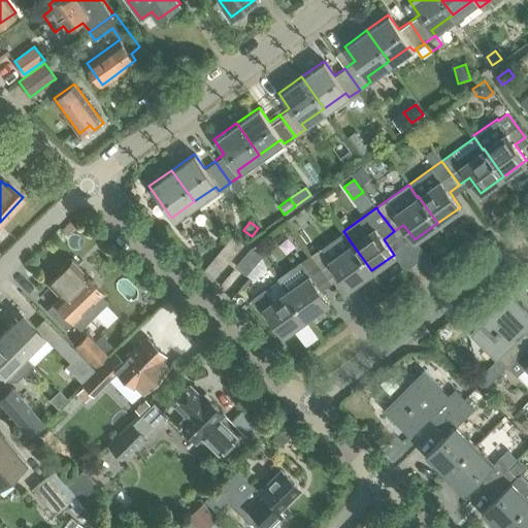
[(225,264),(242,244),(233,235),(216,255),(225,264)]
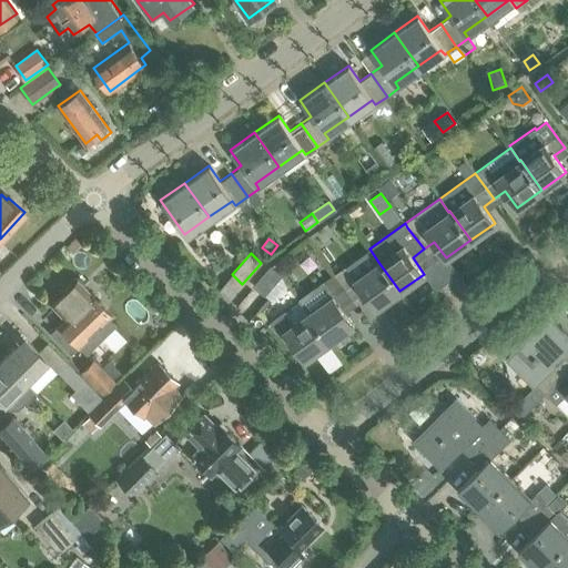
[(375,308),(399,291),(378,262),(354,280),(345,266),(334,274),(353,300),(363,293),(375,308)]
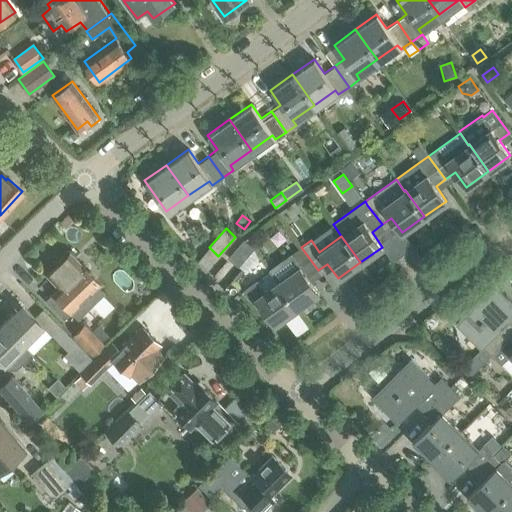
[(234,269),(252,248),(243,240),(225,261),(234,269)]
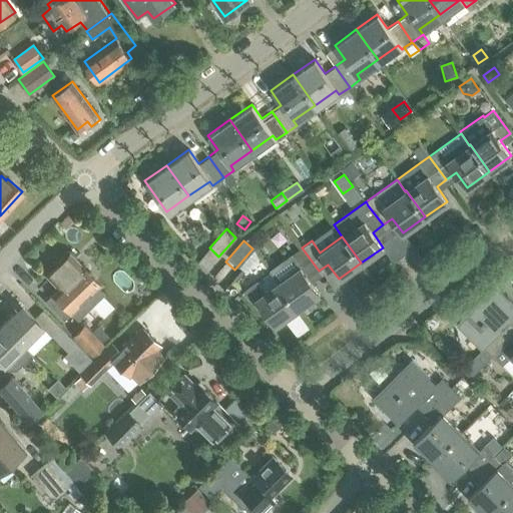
[(302,247),(271,271),(279,282),(298,309),(319,294),(308,279),(319,271),(302,247)]
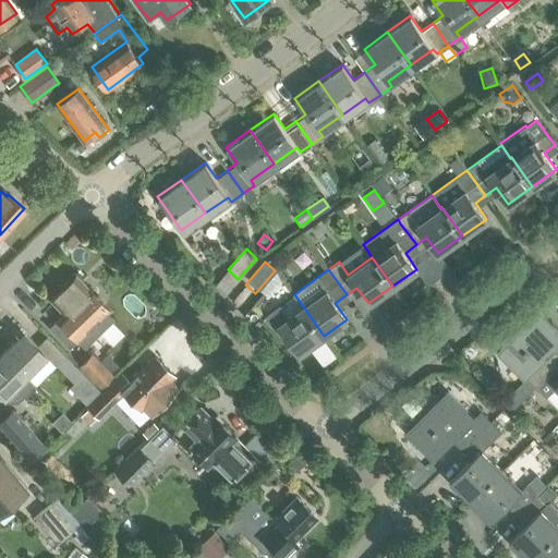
[(129,271),(122,278),(130,287),(136,281),(129,271)]
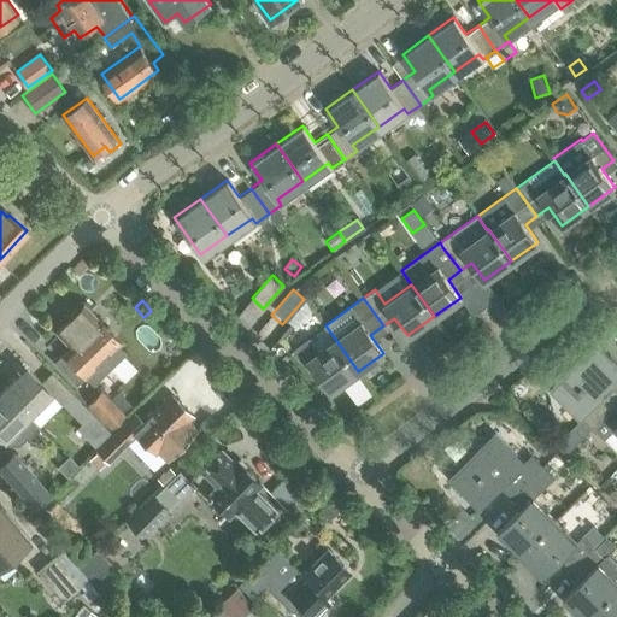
[(116,345),(119,341),(82,304),(54,331),(69,346),(53,362),(76,385),(84,376),(93,385),(124,353),(116,345)]
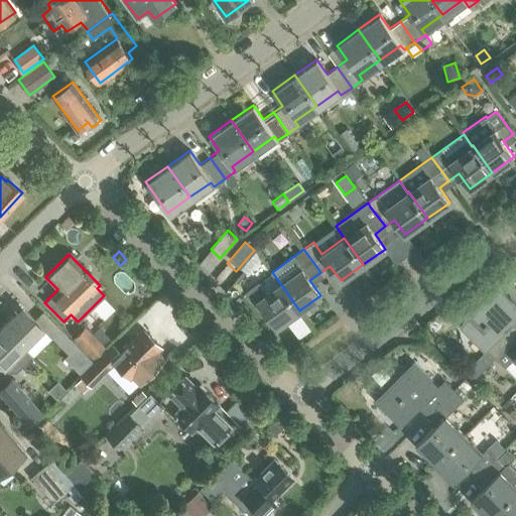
[(259,283),(247,291),(255,303),(258,301),(276,327),(299,310),(280,283),(266,293),(259,283)]
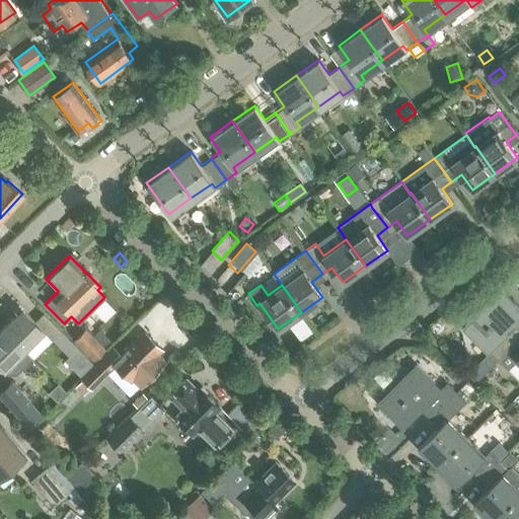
[(518,307),(502,290),(466,325),(478,339),(475,342),(488,353),(477,364),(486,372),(498,359),(499,359),(518,339),(518,326),(517,324),(518,322),(518,307)]
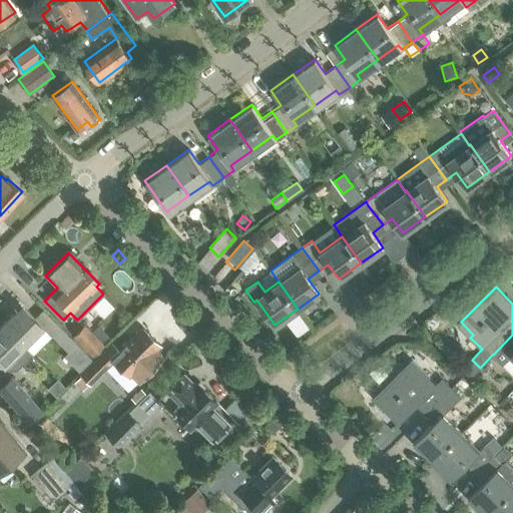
[(21,305),(1,324),(22,345),(42,327),(21,305)]
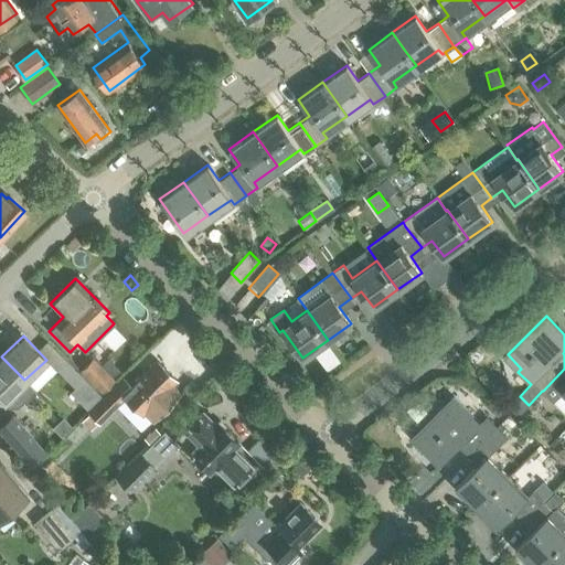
[(1,356),(0,358),(0,397),(3,401),(9,407),(17,406),(34,390),(24,380),(1,356)]
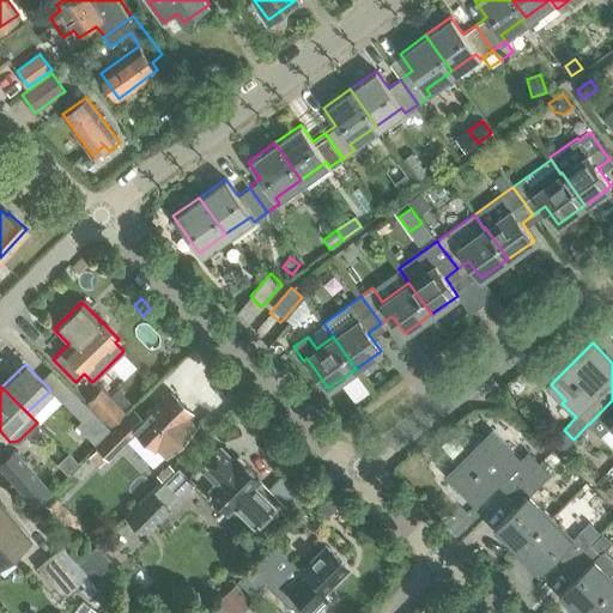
[(125,412),(101,387),(85,402),(110,426),(125,412)]
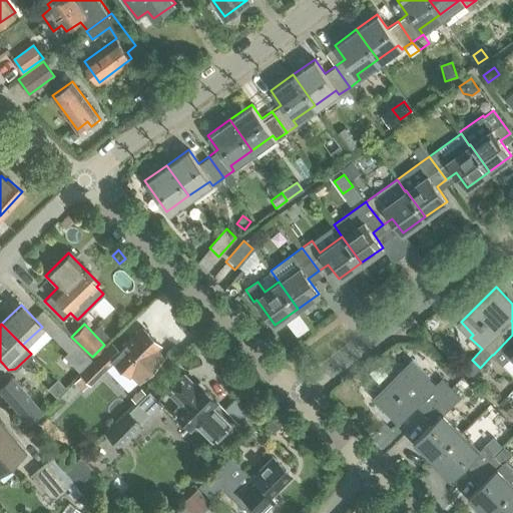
[(126,368),(137,380),(162,356),(155,348),(159,344),(140,326),(118,348),(110,356),(104,350),(79,375),(89,385),(113,362),(123,371),(126,368)]
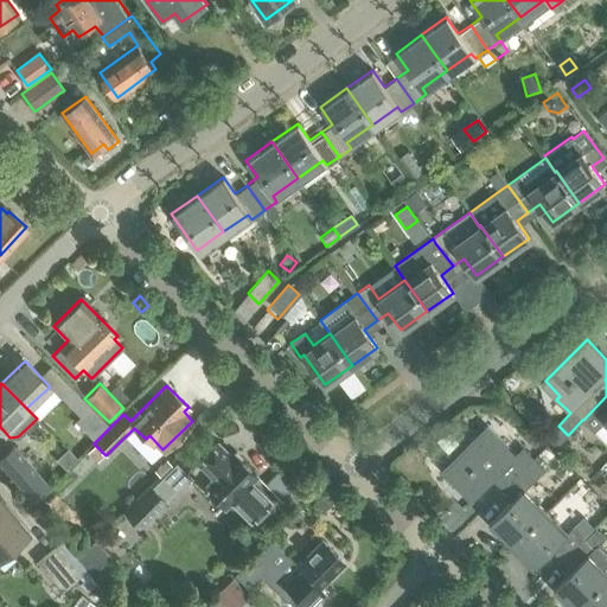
[(93,439),(107,425),(89,407),(70,387),(61,396),(81,415),(75,421),(93,439)]
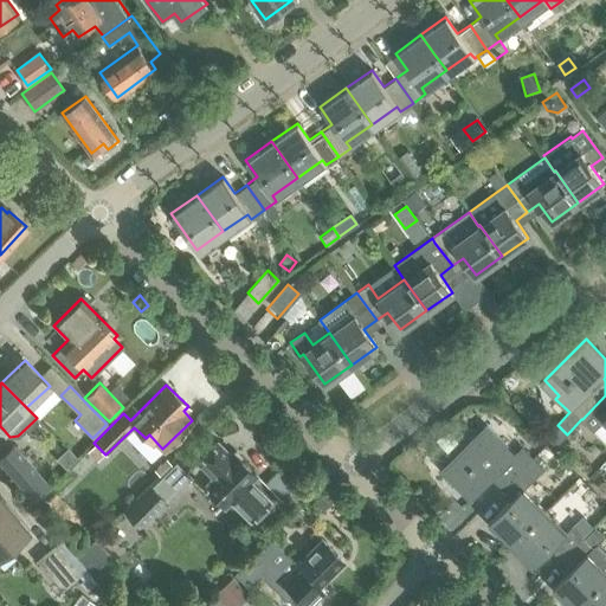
[(604,420),(605,421),(605,395),(582,419),(593,431),(604,420)]
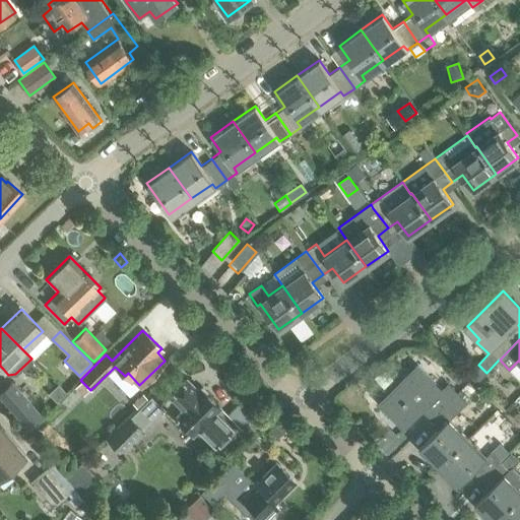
[(418,366),(383,401),(395,413),(393,415),(404,427),(423,409),(431,418),(457,392),(449,384),(443,390),(418,366)]
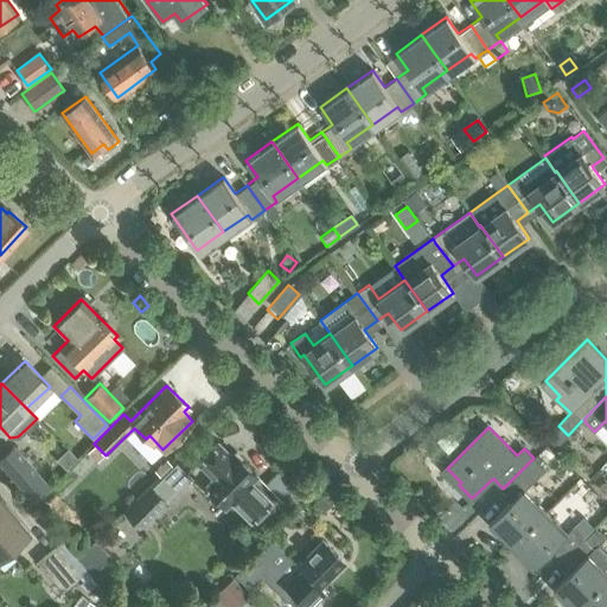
[(531,428),(523,436),(535,448),(543,441),(531,428)]
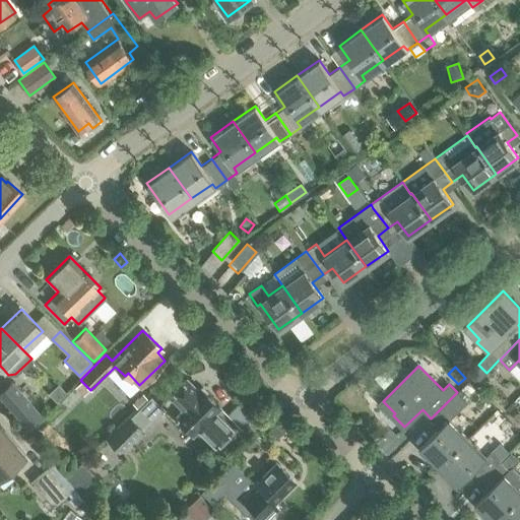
[(150,396),(131,415),(142,427),(161,407),(178,425),(181,420),(192,432),(197,427),(214,444),(232,428),(214,410),(218,405),(199,387),(197,389),(186,378),(158,404),(150,396)]
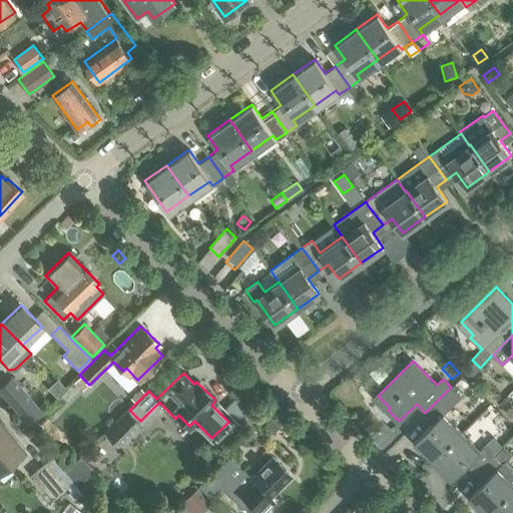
[(11,376),(0,386),(0,391),(26,422),(40,410),(11,376)]
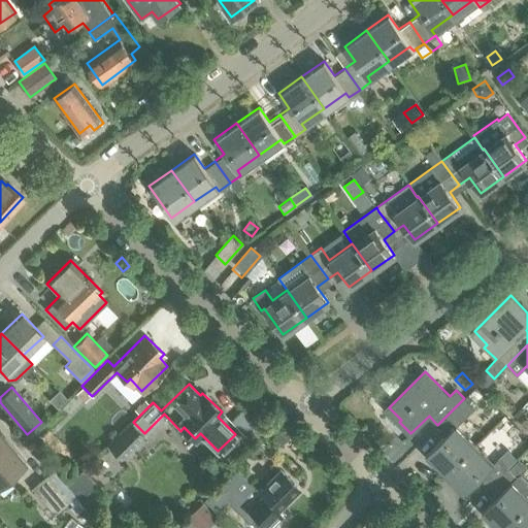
[(447,433),(428,451),(448,470),(475,443),(458,425),(474,408),(464,398),(437,425),(447,433)]
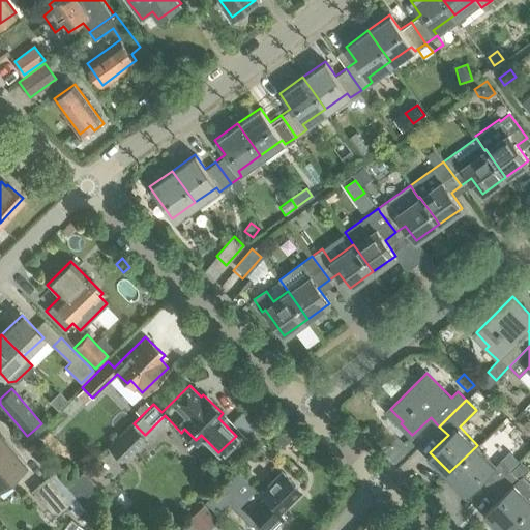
[(260,430),(242,411),(231,422),(248,440),(260,430)]
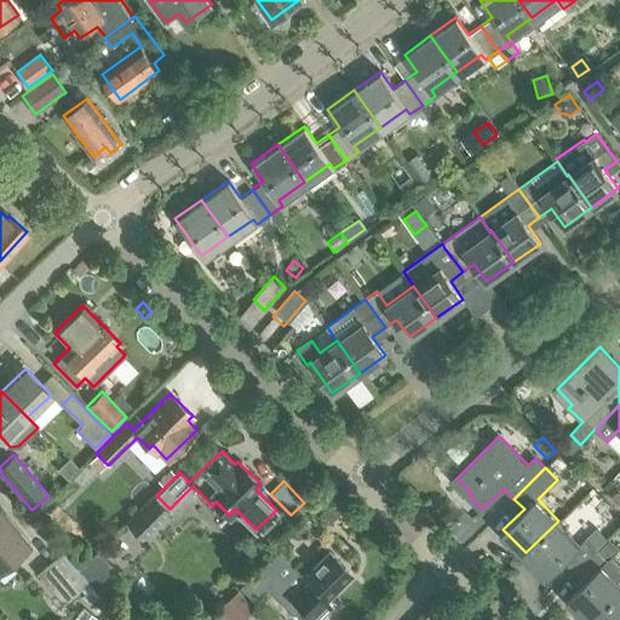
[(337,494),(322,507),(333,518),(346,504),(337,494)]
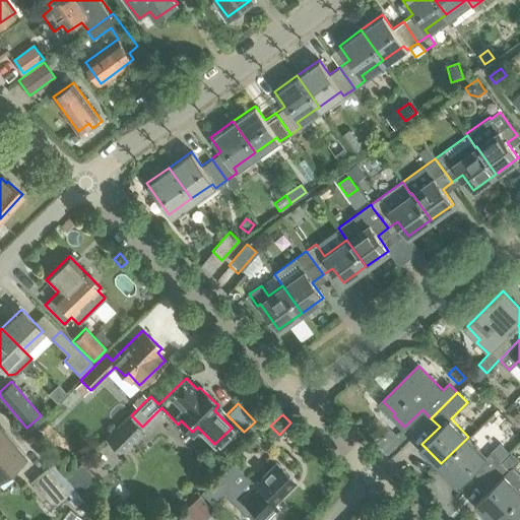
[(108,438),(119,449),(142,427),(131,415),(108,438)]
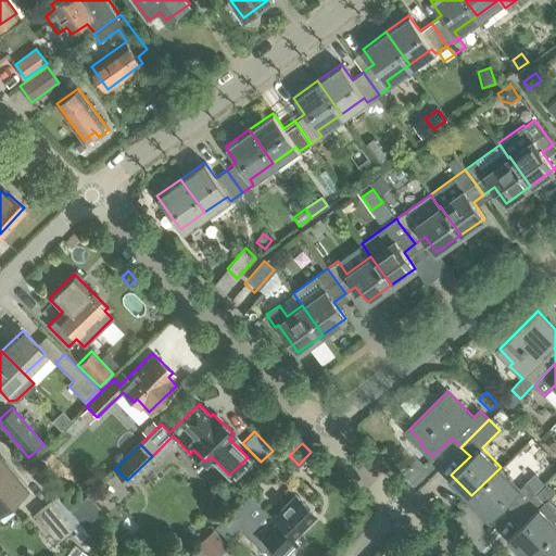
[(550,472),(555,467),(555,464),(539,444),(531,452),(550,472)]
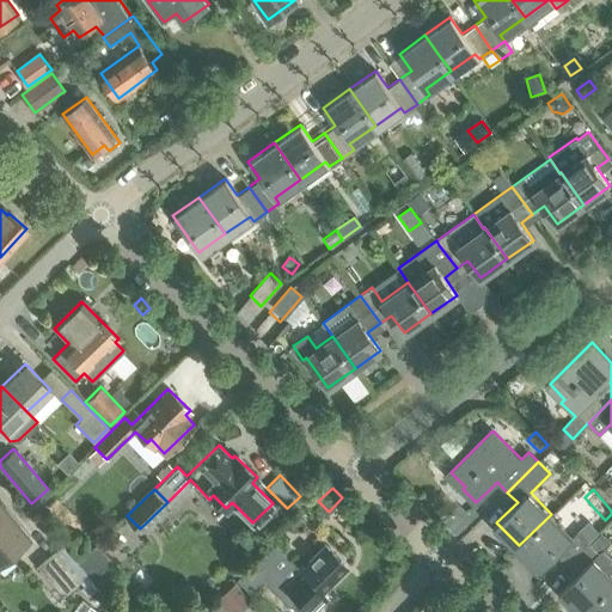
[(0,560),(26,538),(0,505),(0,560)]
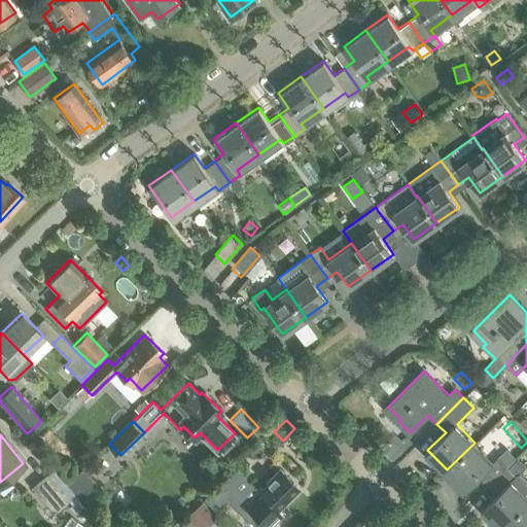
[(487,486),(506,467),(497,458),(493,462),(475,443),(447,469),(466,489),(479,478),(487,486)]
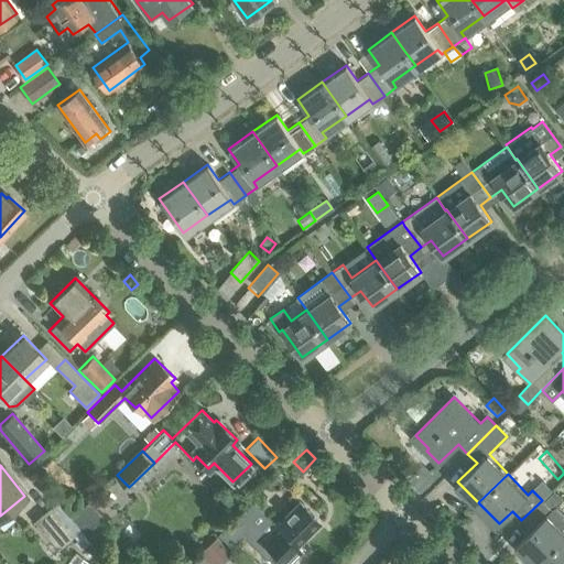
[(552,510),(542,500),(521,520),(531,530),(517,543),(538,563),(563,538),(563,516),(555,507),(552,510)]
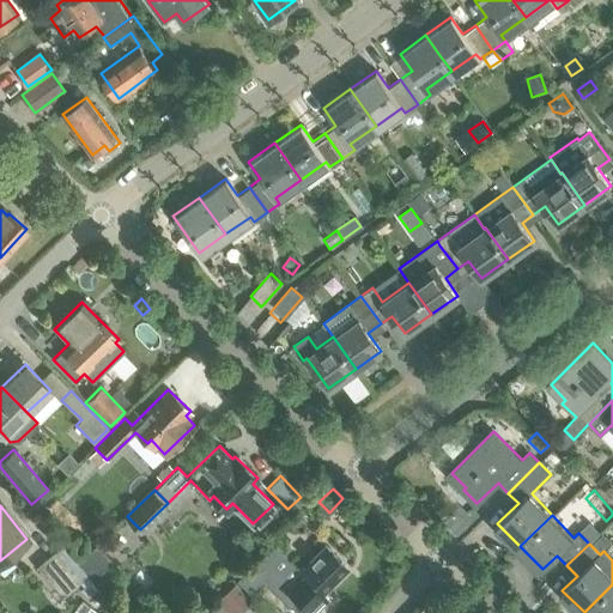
[(87,576),(77,563),(61,545),(37,566),(64,596),(82,581),(87,576)]
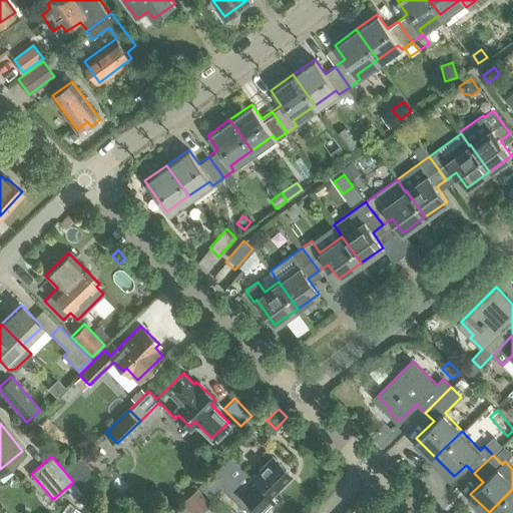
[(268,496),(289,475),(271,456),(249,477),(248,477),(239,486),(218,464),(197,484),(208,496),(219,486),(240,507),(246,501),(258,512),(259,512),(273,500),(268,496)]
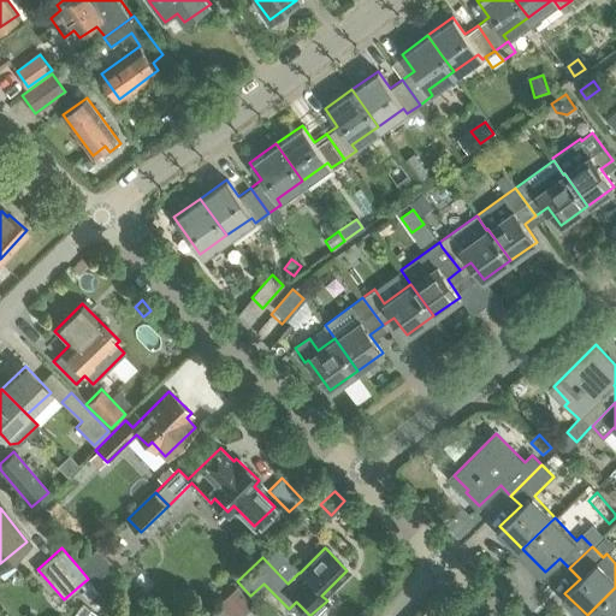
[(98,549),(77,566),(88,579),(90,582),(111,564),(98,549)]
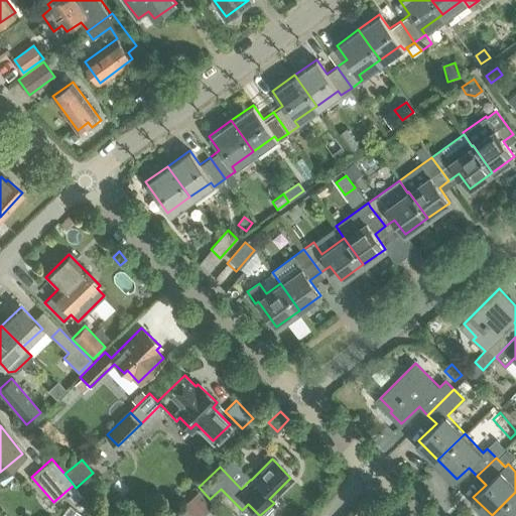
[(111,511),(124,497),(111,485),(98,498),(111,511)]
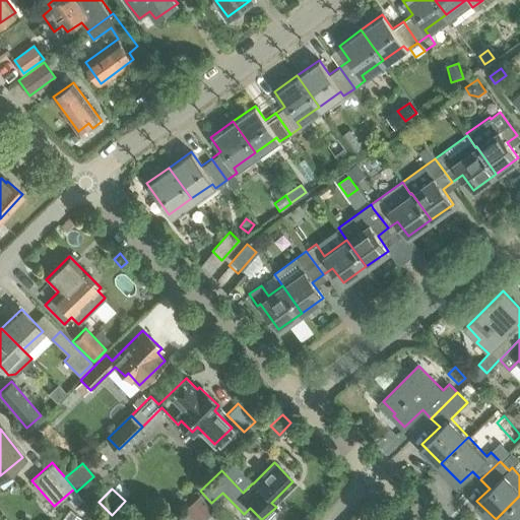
[(77,493),(72,496),(68,500),(74,507),(83,500),(77,493)]
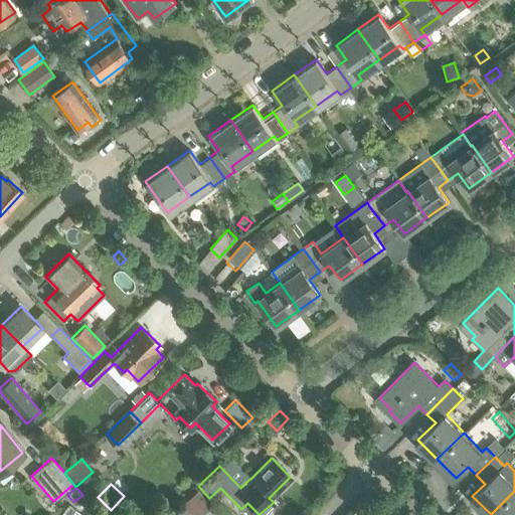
[(514,514),(514,491),(491,514),(514,514)]
